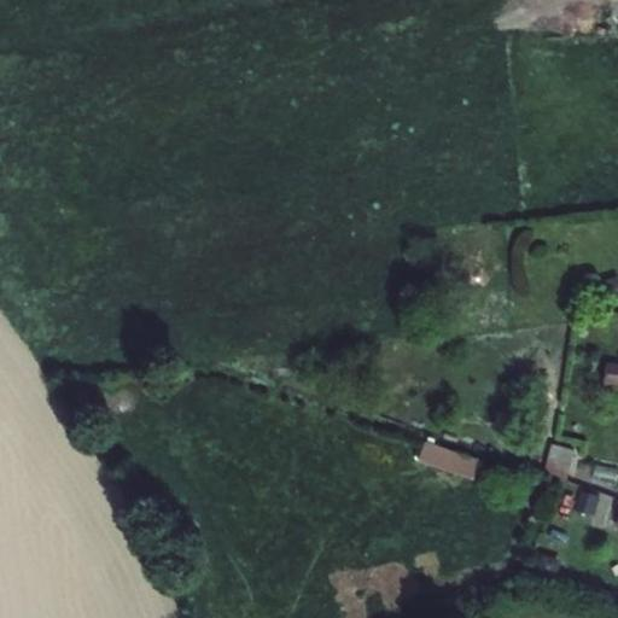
[(617,283),(616,277),(595,285),(602,307),(617,301),(617,283)]
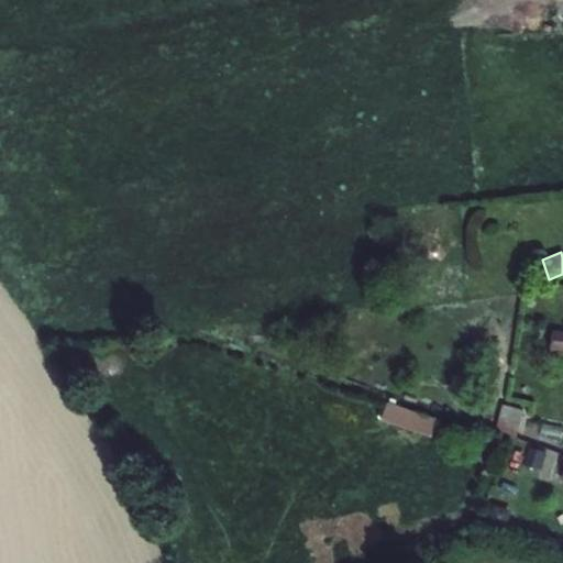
[(386,403),(381,421),(430,438),(435,418),(386,403)]
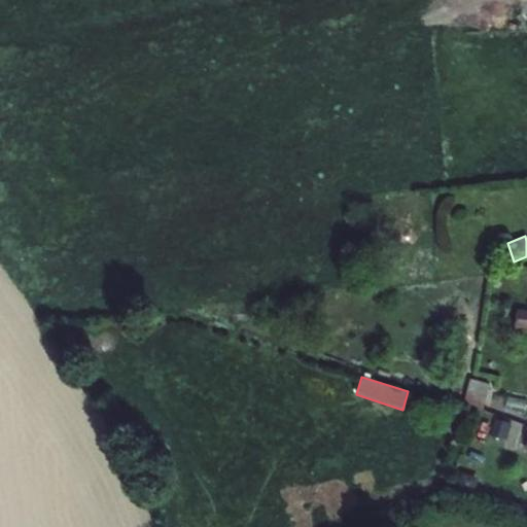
[(469,378),(462,405),(482,410),(489,383),(469,378)]
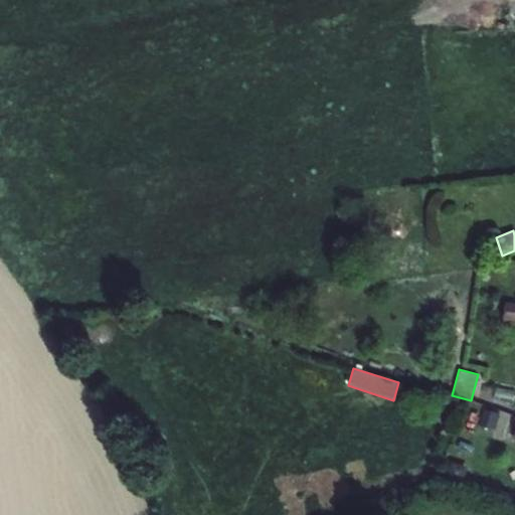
[(497,388),(494,400),(512,404),(514,392),(497,388)]
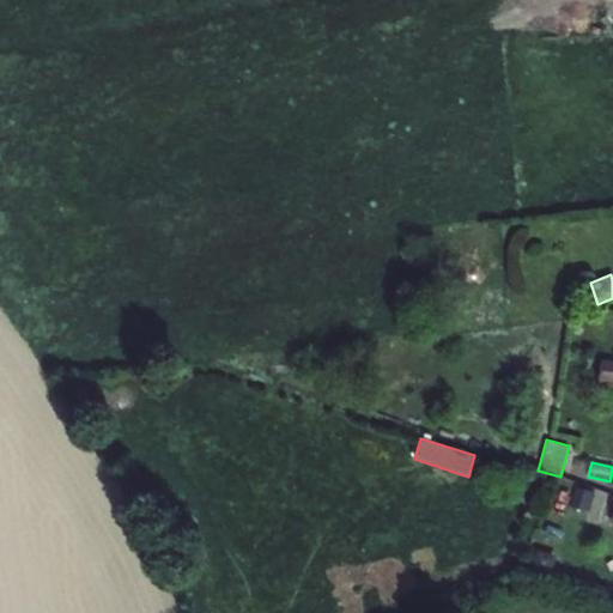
[(538,551),(532,570),(551,576),(556,557),(538,551)]
